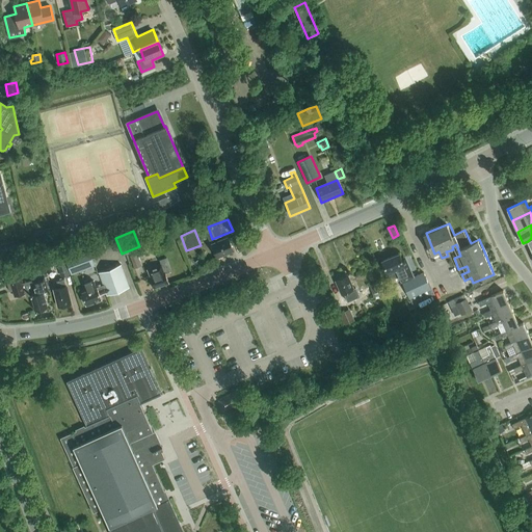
[(217,258),(234,250),(229,237),(212,244),(217,258)]
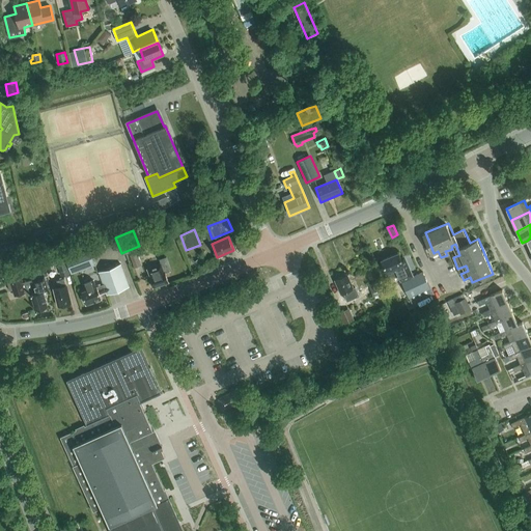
[(144,253),(141,247),(129,252),(133,264),(139,261),(137,256),(144,253)]
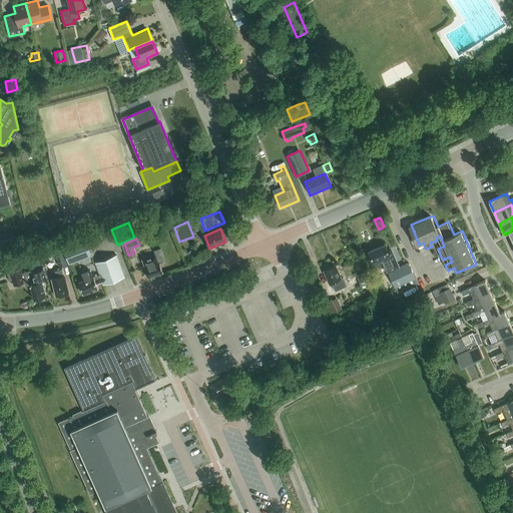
[(92,255),(86,239),(63,248),(69,265),(92,255)]
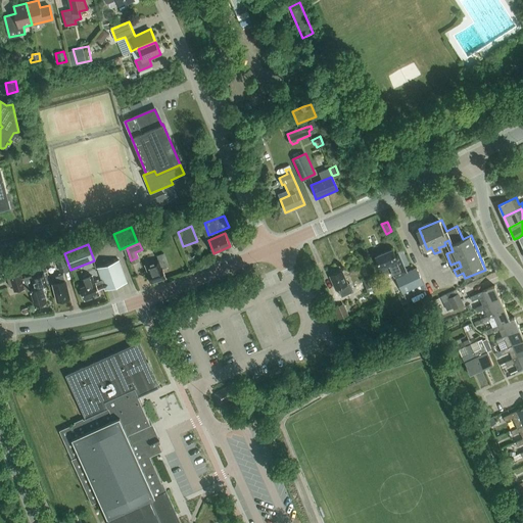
[(405,299),(426,289),(423,283),(424,283),(417,268),(405,273),(396,253),(394,254),(392,248),(375,256),(381,269),(381,268),(383,271),(386,272),(389,273),(392,271),(395,277),(405,299)]
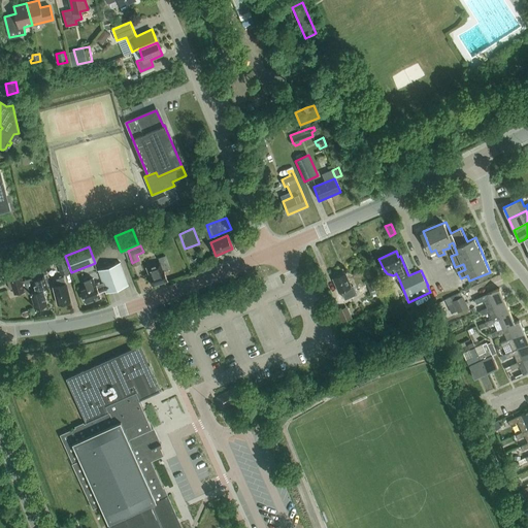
[(159,263),(152,265),(146,267),(149,274),(149,275),(153,287),(167,281),(164,271),(170,268),(165,255),(158,258),(159,263)]
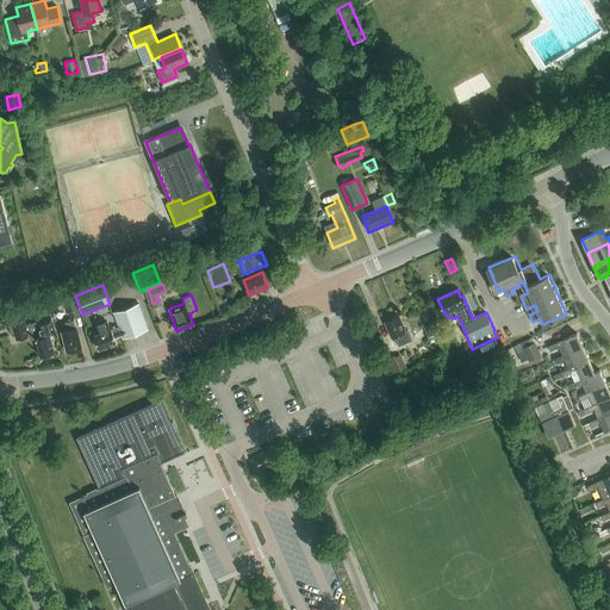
[(80,313),(74,296),(64,299),(70,316),(80,313)]
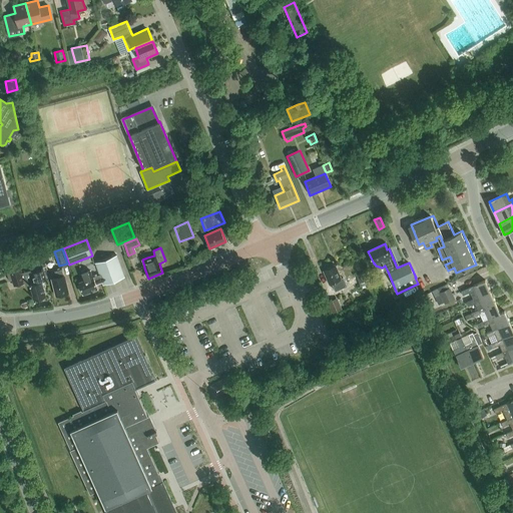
[(100,278),(102,282),(103,285),(124,278),(116,255),(95,264),(100,275),(100,278)]
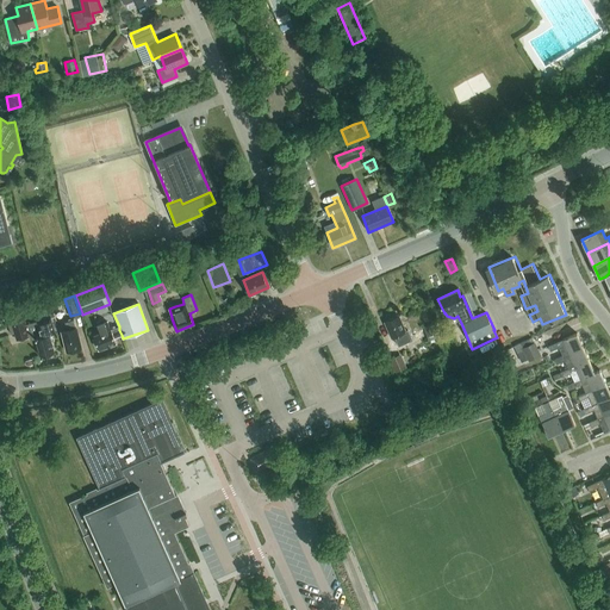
[(37,322),(26,324),(23,315),(7,319),(12,334),(16,332),(17,340),(30,336),(31,340),(36,338),(42,356),(55,353),(53,346),(55,346),(51,336),(56,335),(51,319),(38,323),(37,322)]
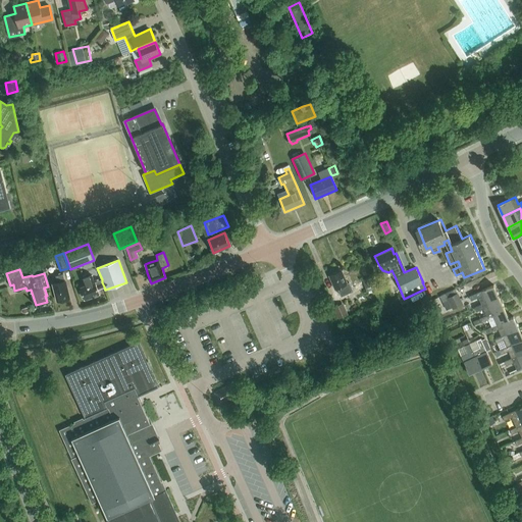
[(342,295),(353,291),(349,282),(347,283),(345,278),(344,278),(341,270),(330,275),(333,282),(332,283),(334,289),(337,286),(342,295)]
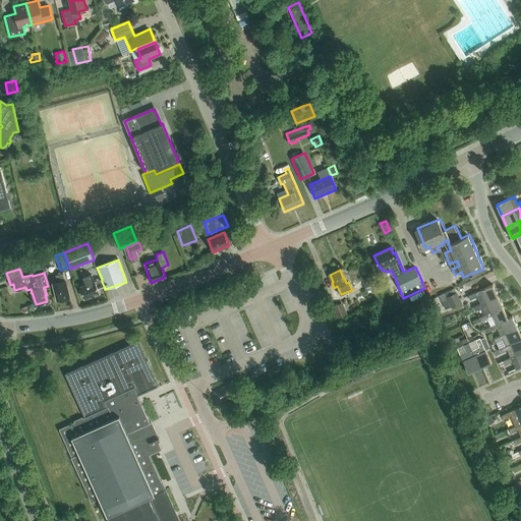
[(65,298),(69,297),(64,274),(56,275),(58,283),(53,284),(57,300),(59,300),(59,301),(65,300),(65,298)]
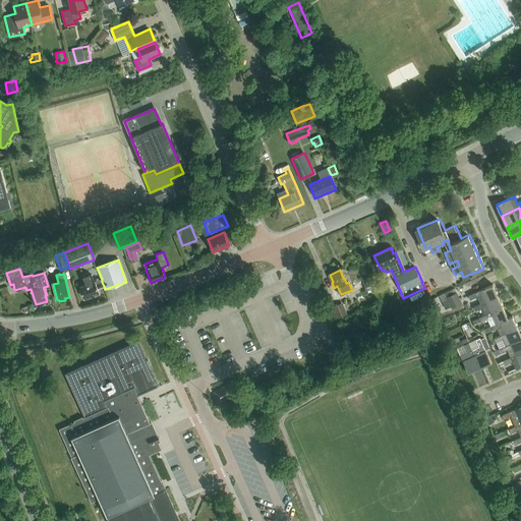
[(104,286),(102,282),(102,279),(95,282),(92,275),(81,278),(83,285),(80,287),(84,298),(100,293),(98,289),(104,286)]
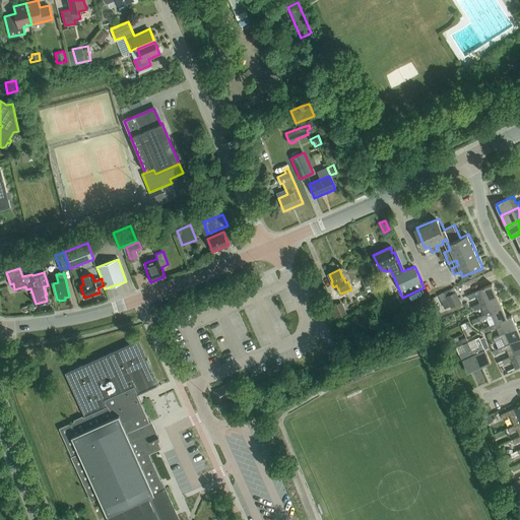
[(376,289),(370,275),(361,279),(366,290),(370,288),(372,291),(376,289)]
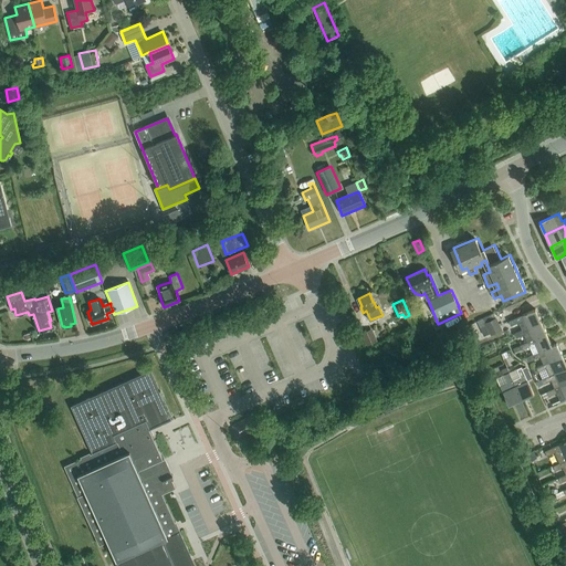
[(519,322),(522,329),(541,322),(535,308),(522,315),(509,321),(511,325),(519,322)]
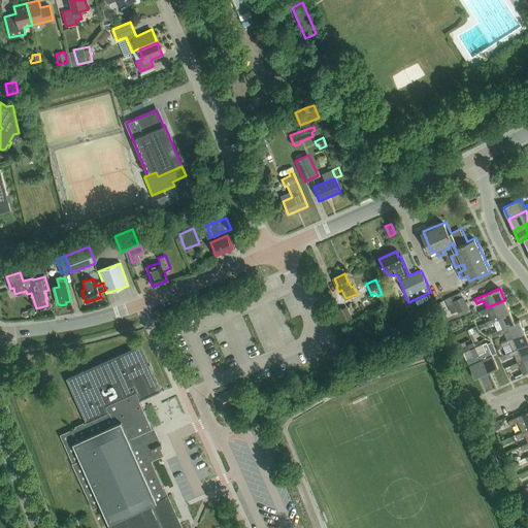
[(452,300),(458,312),(468,307),(463,296),(452,300)]
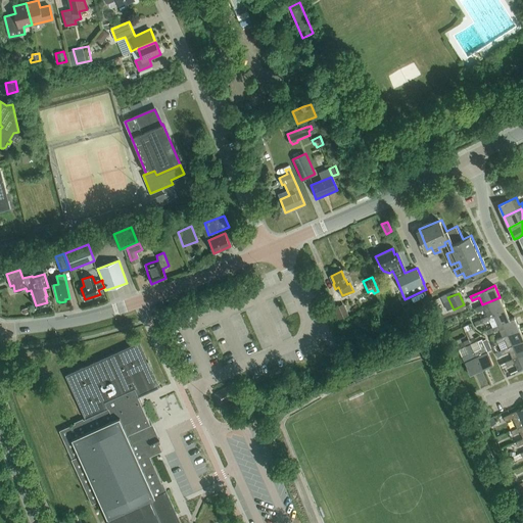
[(505,308),(500,297),(482,304),(475,307),(477,312),(484,308),(487,316),(505,308)]
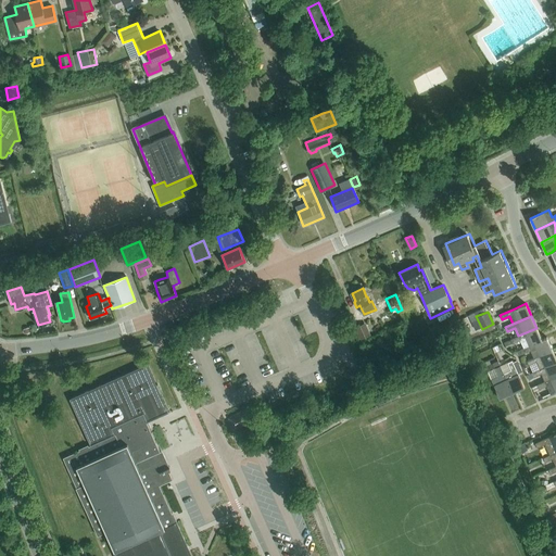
[(370,335),(365,323),(355,327),(361,339),(370,335)]
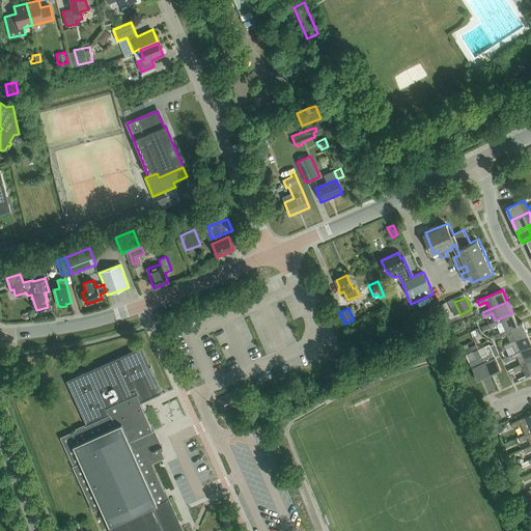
[(497,325),(500,332),(518,324),(512,313),(495,320),(487,324),(490,328),(497,325)]
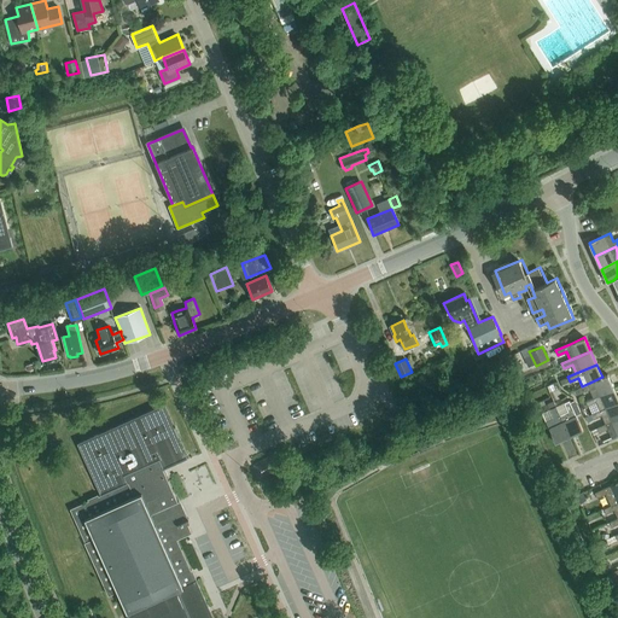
[(602,377),(582,386),(579,388),(581,392),(589,389),(593,397),(594,397),(614,388),(608,374),(602,377)]
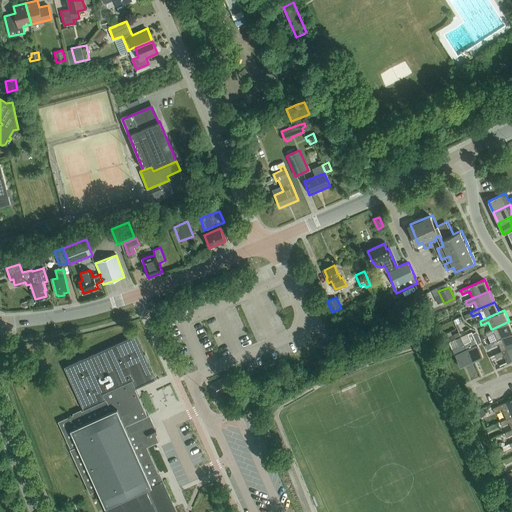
[(511,333),(511,328),(509,321),(492,329),(491,329),(484,332),(485,332),(480,334),(482,338),(493,333),(497,340),(511,333)]
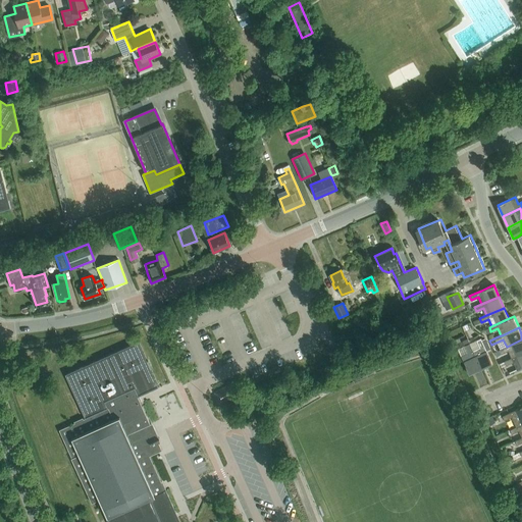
[(480,347),(473,350),(473,351),(480,368),(491,363),(481,337),(476,340),(480,347)]
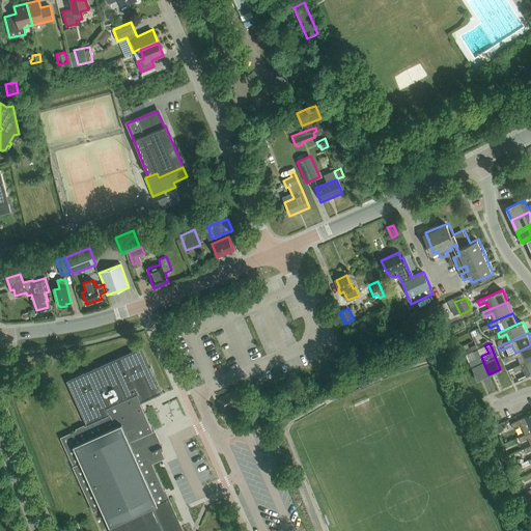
[(521,364),(530,359),(530,345),(515,353),(507,356),(509,360),(516,357),(520,364),(521,364)]
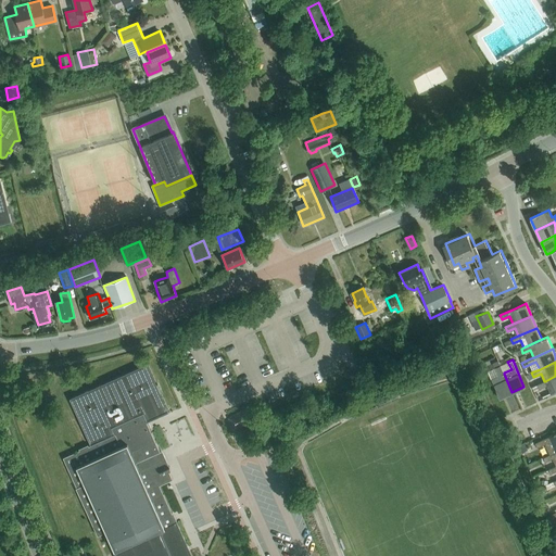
[(143,413),(147,421),(168,412),(147,363),(147,364),(71,399),(71,397),(70,397),(91,445),(115,433),(113,427),(143,413)]
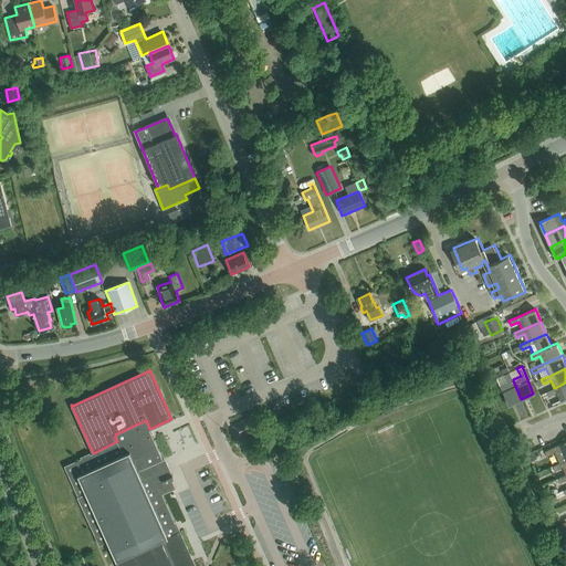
[(509,405),(521,399),(513,380),(513,379),(510,371),(504,374),(509,381),(500,386),(509,405)]
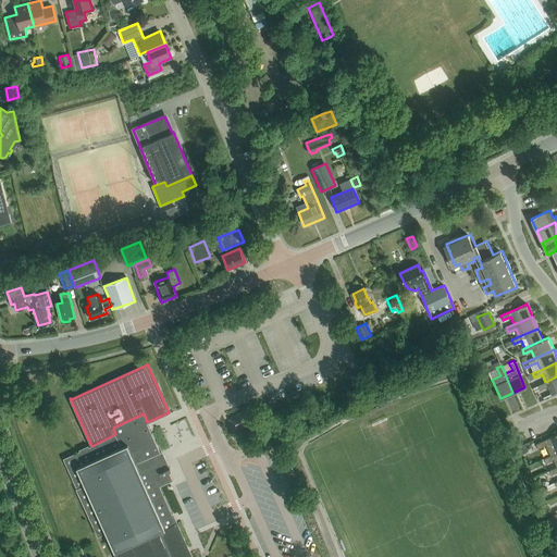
[(556,391),(556,376),(546,382),(545,382),(533,387),(535,392),(547,386),(552,394),(556,391)]
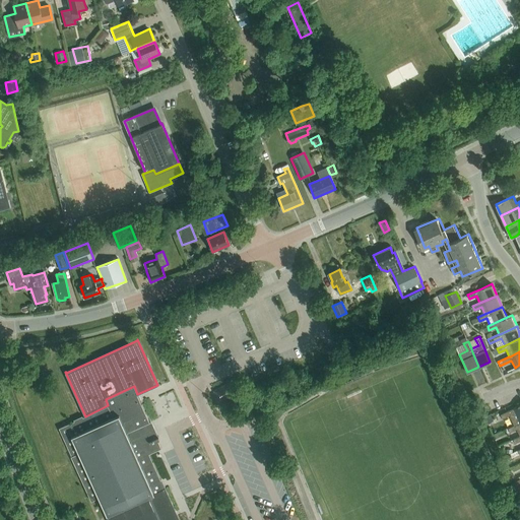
[(157,440),(159,439),(158,436),(154,438),(147,423),(150,421),(137,394),(134,386),(106,399),(108,405),(85,416),(84,416),(83,416),(82,415),(73,419),(74,420),(59,428),(72,456),(71,456),(91,501),(100,497),(108,515),(109,519),(180,519),(163,478),(160,479),(149,454),(161,448),(157,440)]
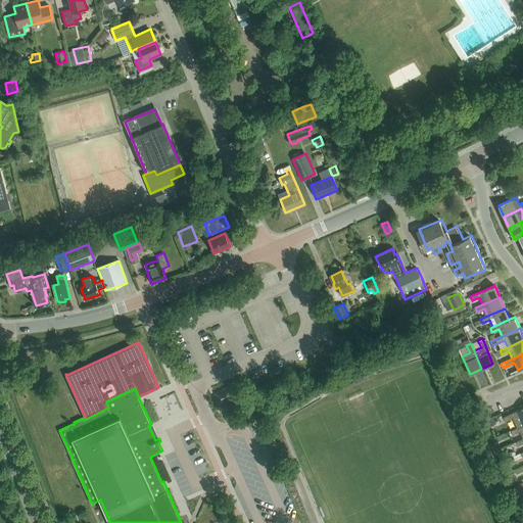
[(513,418),(517,428),(522,425),(522,408),(504,417),(506,421),(513,418)]
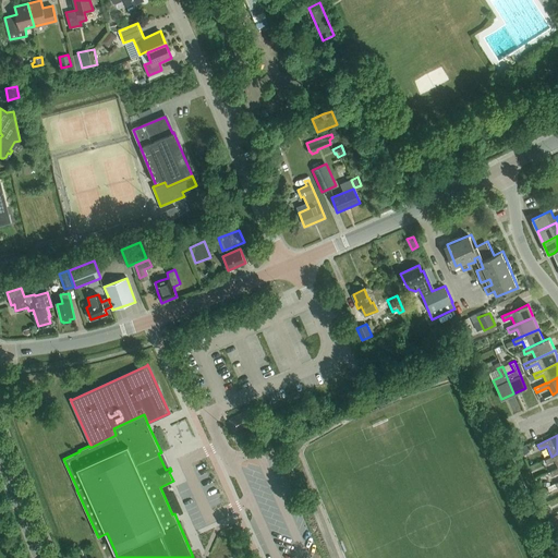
[(557,453),(552,457),(545,459),(547,463),(555,460),(557,468),(557,453)]
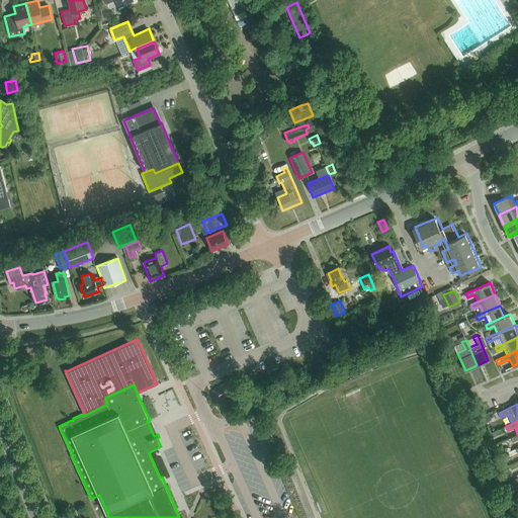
[(517,447),(506,453),(508,457),(517,452),(517,447)]
